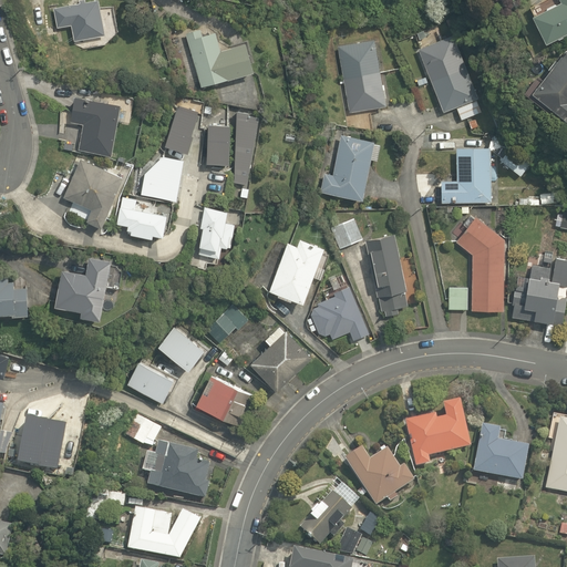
[(93,0),(51,7),(55,30),(71,27),(73,41),(105,37),(99,0),(93,0)]
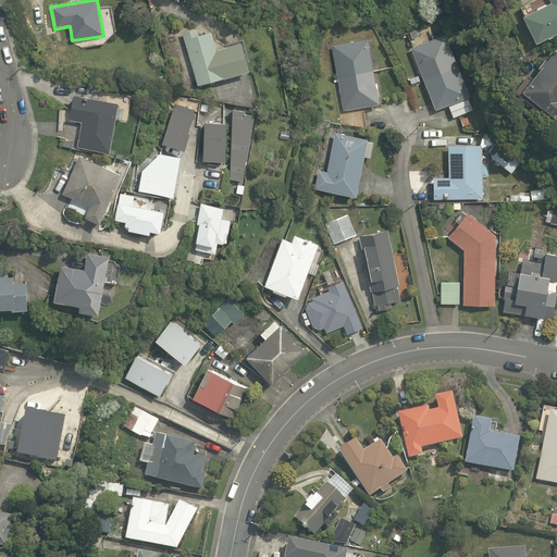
[(556,0),(549,0),(551,2),(523,15),(536,42),(556,32),(556,0)]
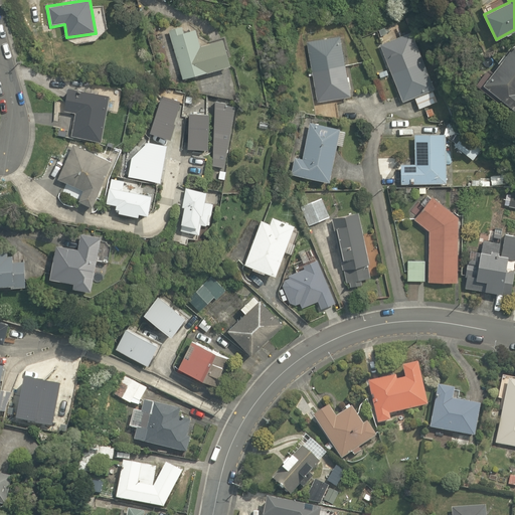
[(197,42),(191,22),(168,28),(182,80),(235,66),(226,34),(197,42)]
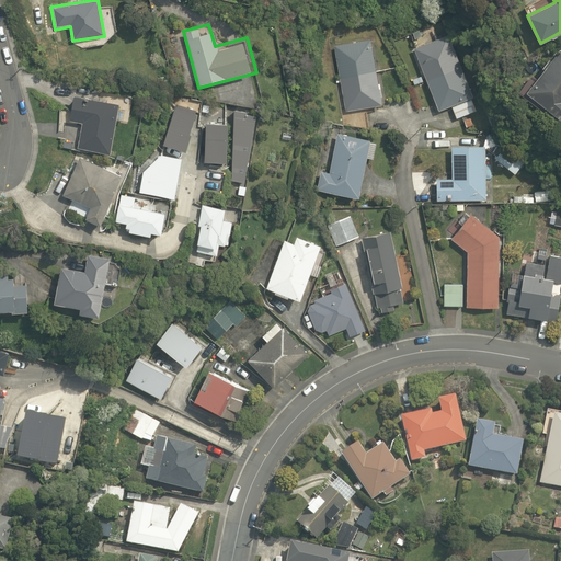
[(438,113),(451,107),(456,118),(479,110),(474,99),(449,34),(414,48),(438,113)]
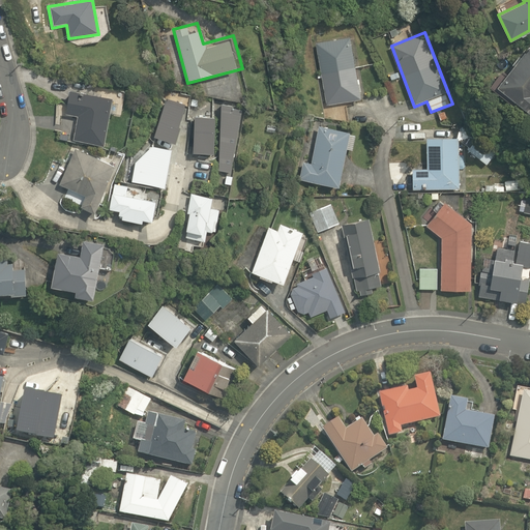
[(354,35),(317,41),(326,105),(363,99),(354,35)]
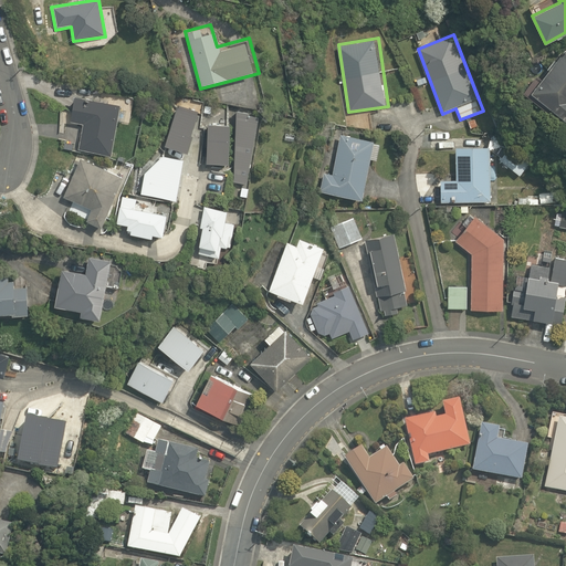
[(565,119),(565,49),(531,92),(565,119)]
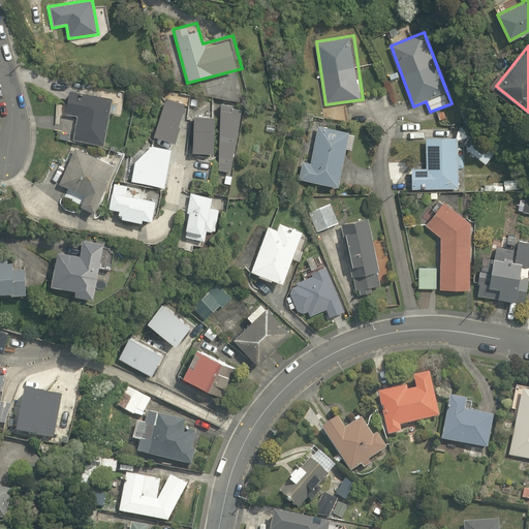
[(105,93),(85,92),(85,95),(81,95),(81,91),(69,91),(67,116),(78,117),(75,142),(106,144),(111,97),(105,97),(105,93)]
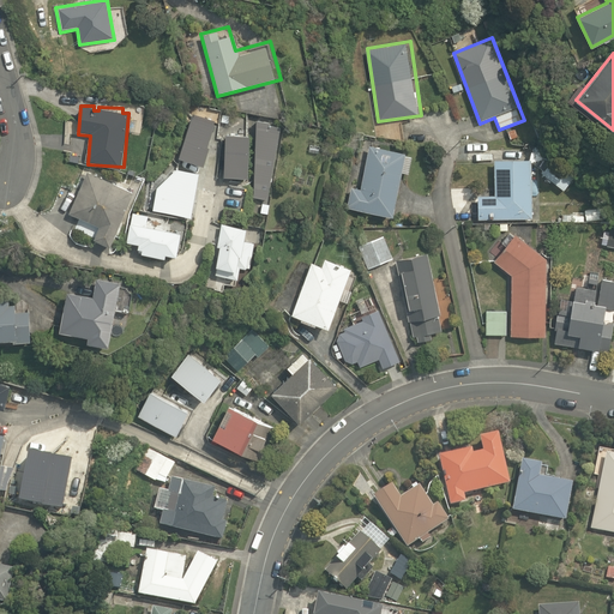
[(284,119),(258,119),(253,203),(283,200),(284,119)]
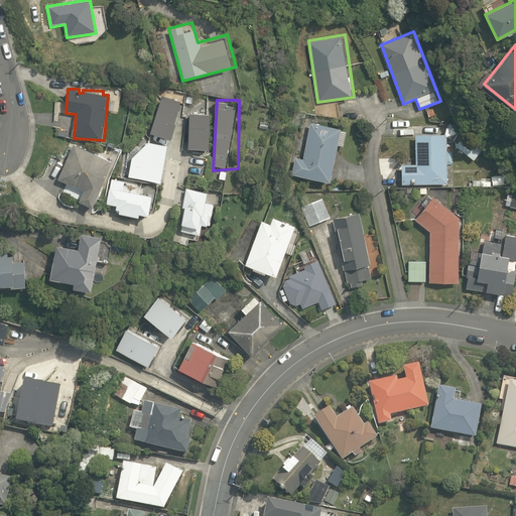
[(211,110),(189,110),(189,149),(211,150),(211,110)]
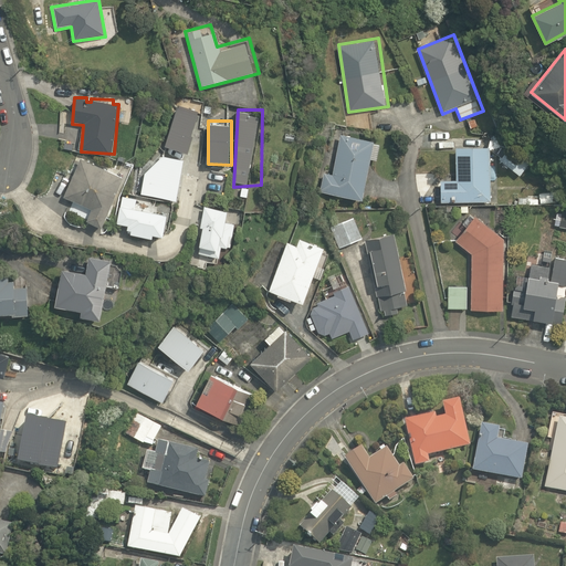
[(333,171),(325,169),(320,189),(364,200),(378,142),(343,133),(333,171)]
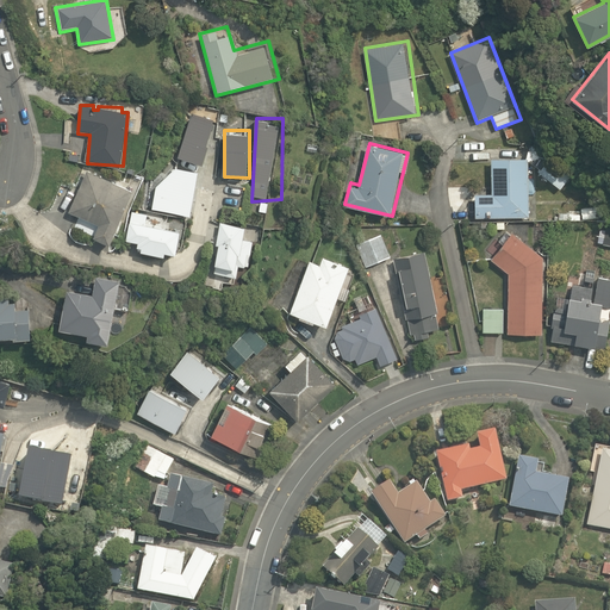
[(491,194),(474,194),(474,216),(528,216),(528,157),(491,157),(491,194)]
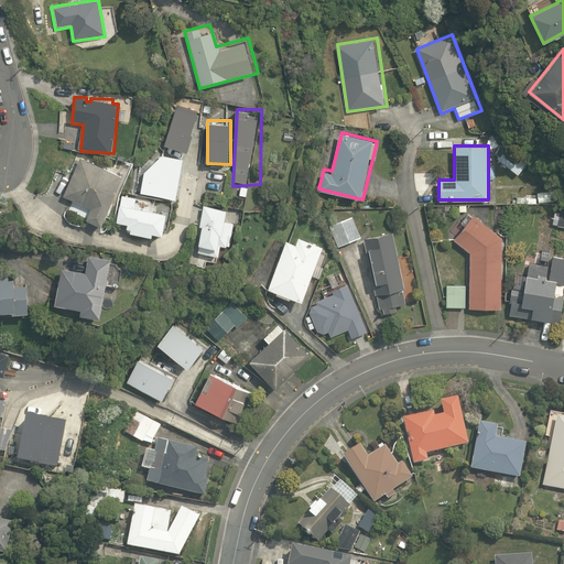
[(79,153),(61,197),(93,210),(89,219),(104,226),(119,190),(122,191),(130,171),(122,167),(121,171),(79,153)]
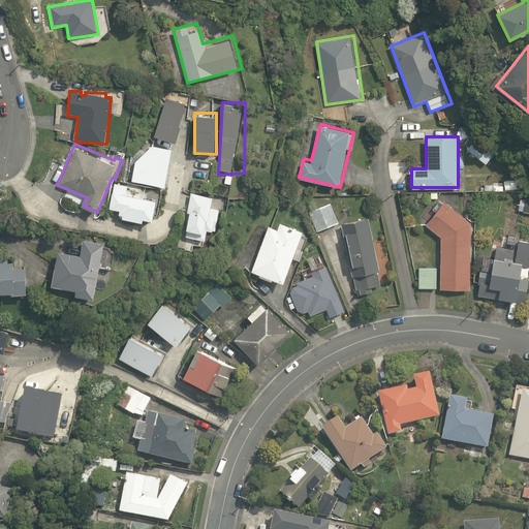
[(121,218),(145,222),(146,217),(156,218),(159,201),(144,199),(146,187),(115,182),(111,211),(122,213),(121,218)]
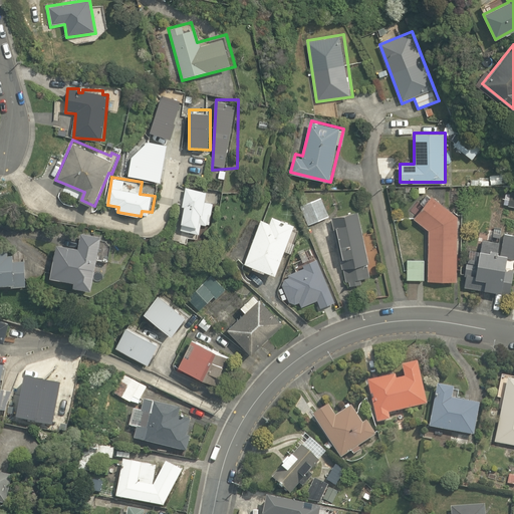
[(206,200),(208,189),(188,186),(181,229),(201,232),(202,225),(212,227),(216,201),(206,200)]
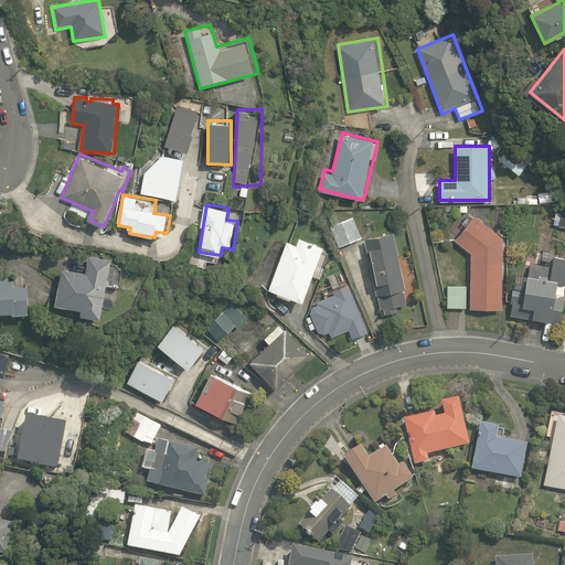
[(504,233),(477,211),(456,240),(470,255),(471,286),(449,285),(449,308),(502,309),(504,233)]
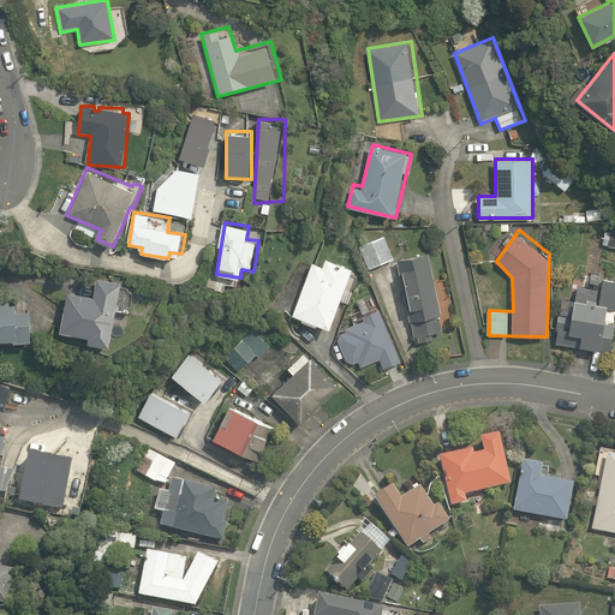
[(386,239),(359,246),(366,269),(392,262),(386,239)]
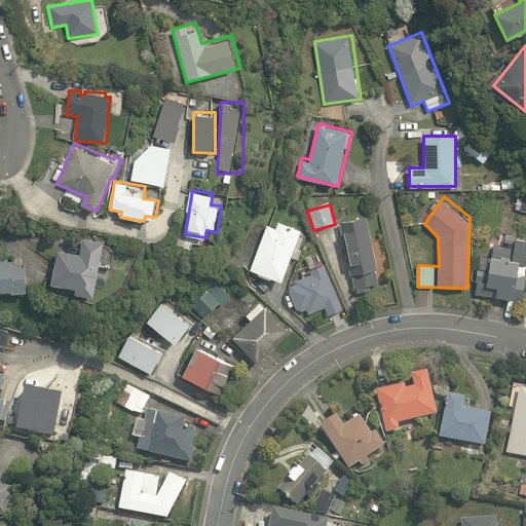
[(345,277),(352,276),(355,296),(371,293),(370,287),(379,285),(367,218),(342,223),(349,263),(342,265),(345,277)]
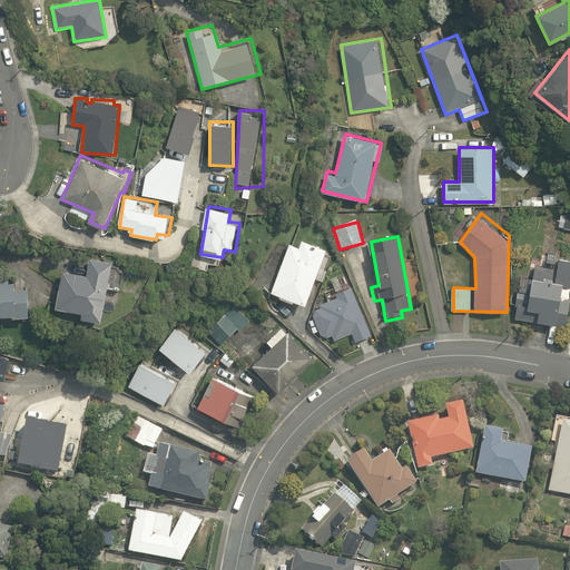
[(327,246),(304,237),(302,246),(287,241),(269,288),(307,302),(327,246)]
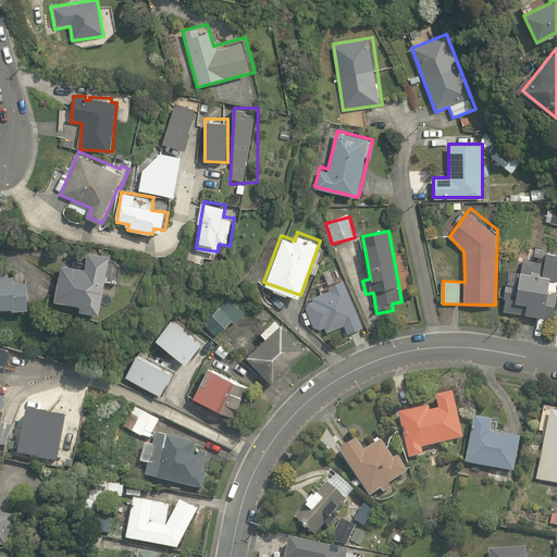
[(84,268),(59,264),(54,301),(81,305),(79,311),(102,314),(110,254),(86,250),(84,268)]
